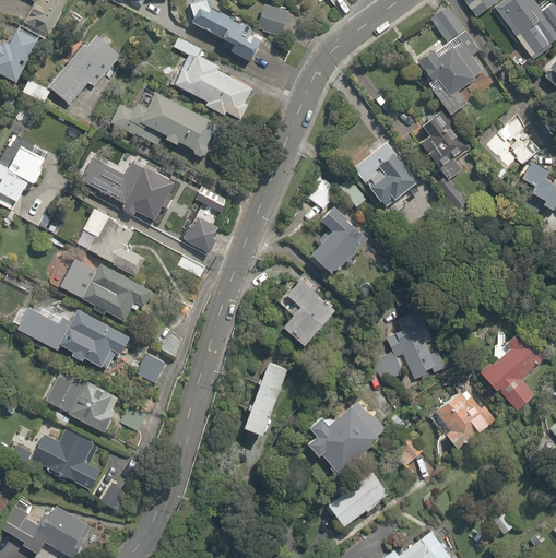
[(35,0),(32,8),(62,22),(72,0),(35,0)]
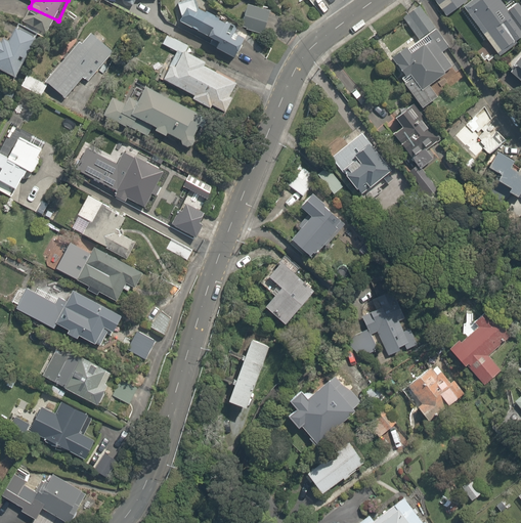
[(432,0),(444,16),(465,0),(432,0)]
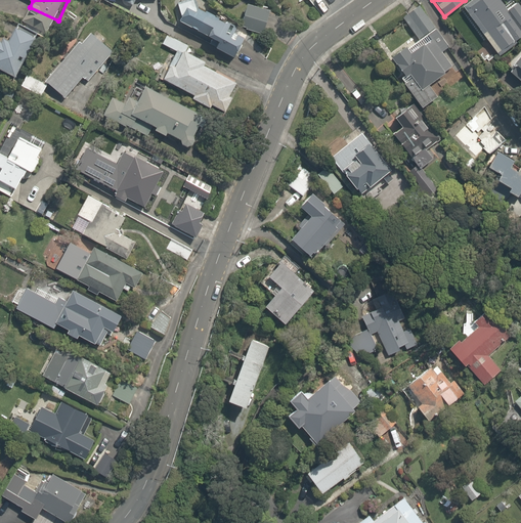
[(514,0),(507,5),(503,0),(470,0),(462,6),(495,52),(517,37),(518,39),(520,37),(520,2),(519,0),(514,0)]
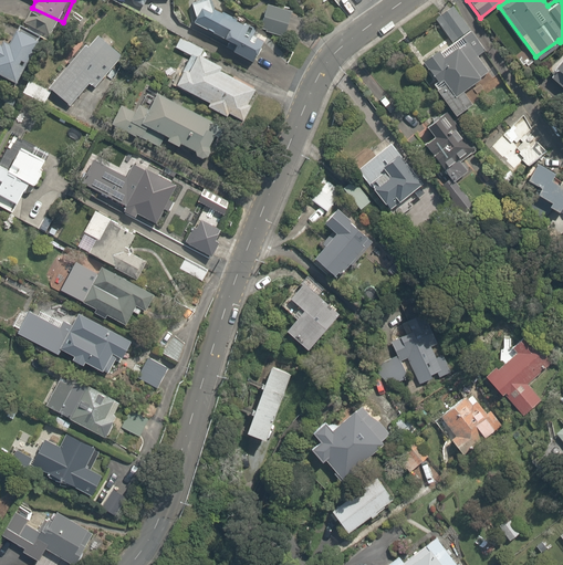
[(291,11),(267,4),(261,25),(285,32),(291,11)]
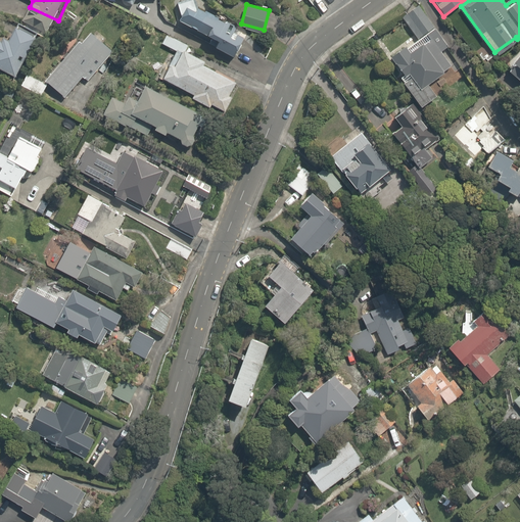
[(418,38),(391,55),(395,62),(394,63),(403,75),(398,78),(421,107),(435,96),(429,88),(431,87),(429,84),(454,65),(442,49),(448,45),(437,28),(434,30),(419,6),(404,16),(418,38)]
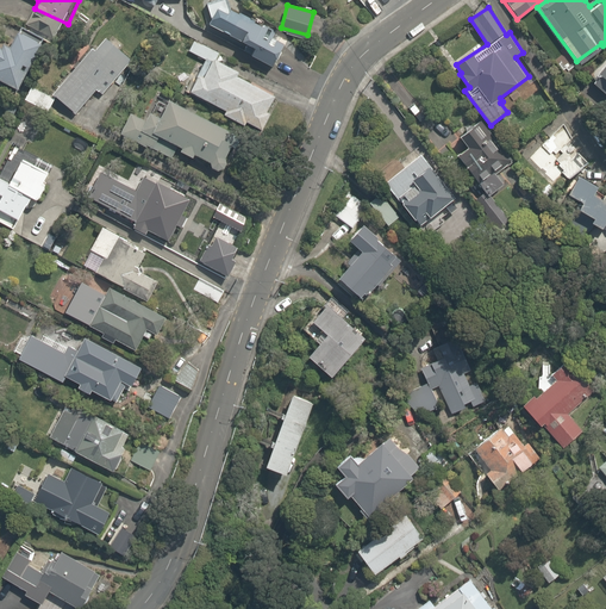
[(223,14),(213,8),(206,22),(226,32),(226,35),(233,38),(232,42),(249,51),(248,55),(270,68),(285,43),(274,37),(269,47),(267,44),(276,28),(262,20),(260,24),(254,20),(255,18),(238,8),(235,14),(226,10),(223,14)]
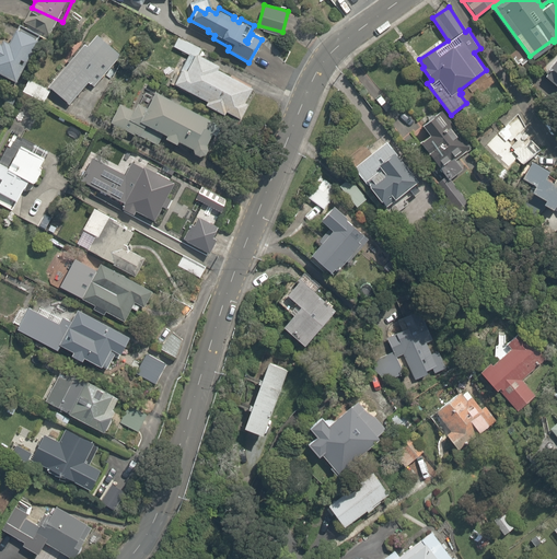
[(18,31),(14,28),(8,42),(2,39),(0,44),(0,74),(15,82),(39,36),(20,26),(18,31)]
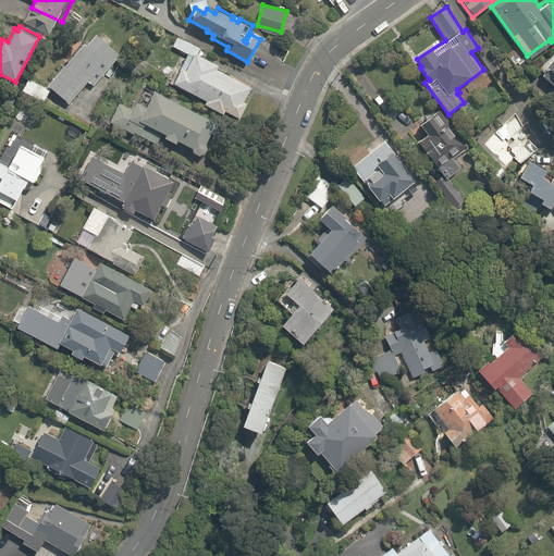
[(47,83),(69,102),(87,81),(94,86),(121,52),(97,33),(86,45),(82,41),(47,83)]
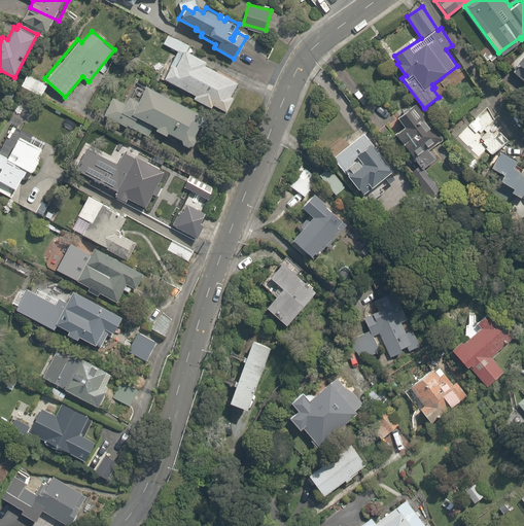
[(190,45),(167,35),(163,43),(179,50),(173,65),(169,64),(163,79),(172,84),(171,86),(176,89),(177,86),(195,95),(194,99),(211,107),(212,105),(228,112),(235,97),(232,95),(238,79),(203,64),(205,61),(187,53),(190,45)]
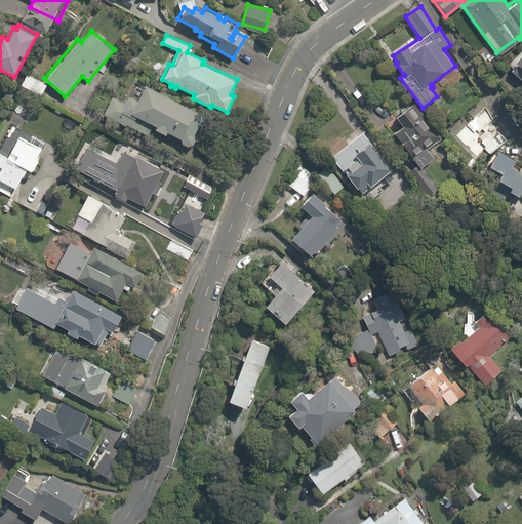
[(521,53),(512,65),(521,71),(521,53)]
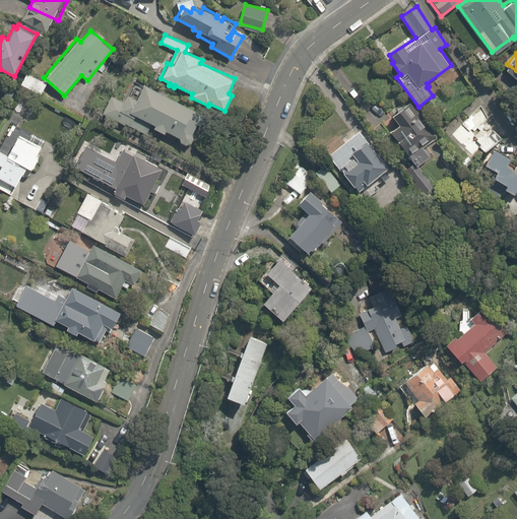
[(21,81),(20,84),(41,95),(48,83),(23,71),(18,80),(21,81)]
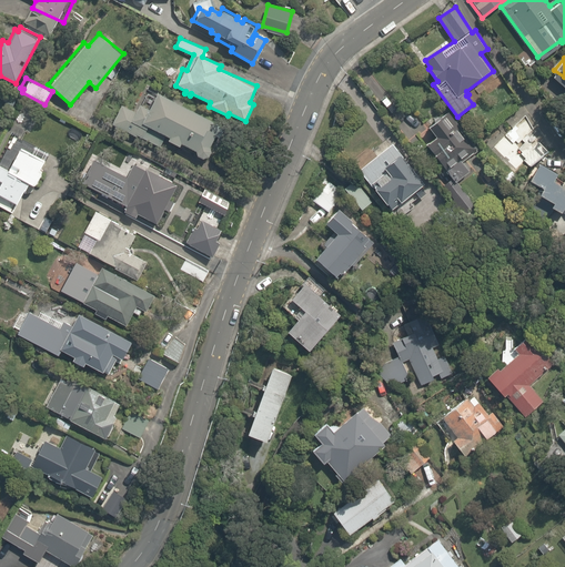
[(135,110),(121,105),(113,123),(134,133),(133,137),(140,140),(147,127),(167,138),(165,141),(179,148),(181,143),(195,151),(193,155),(203,161),(211,147),(209,145),(221,123),(152,93),(148,107),(138,103),(135,110)]
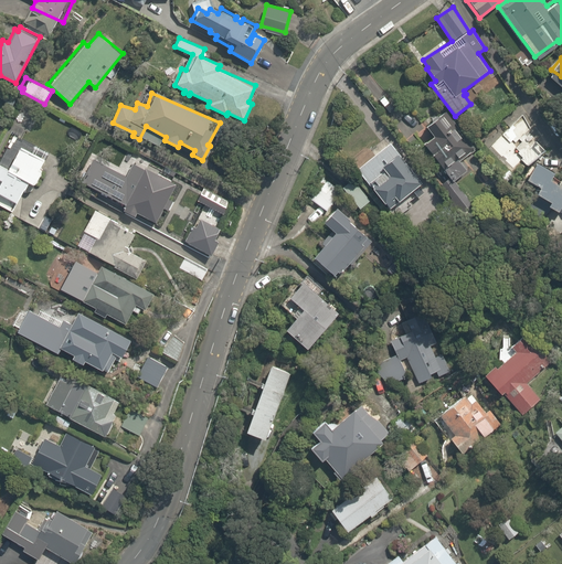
[(496,127),(489,134),(492,137),(486,145),(545,202),(544,204),(553,213),(561,197),(561,184),(539,165),(534,160),(543,151),(534,144),(532,146),(529,144),(531,140),(526,135),(536,125),(518,108),(498,129),(496,127)]
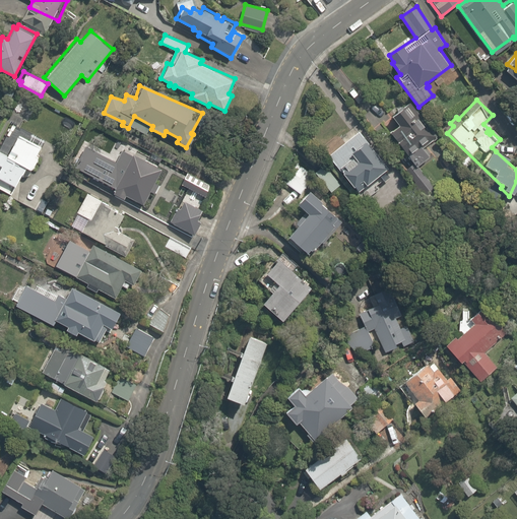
[(20,117),(18,115),(14,123),(23,128),(27,120),(30,122),(36,112),(25,107),(26,105),(20,102),(16,110),(22,113),(20,117)]
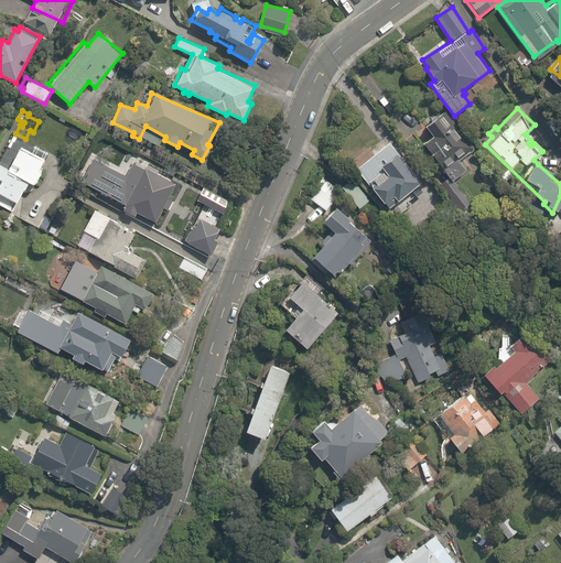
[(432,112),(422,122),(430,132),(418,142),(446,177),(439,184),(461,210),(470,203),(452,181),(470,166),(464,159),(474,151),(455,129),(460,126),(448,112),(432,112)]
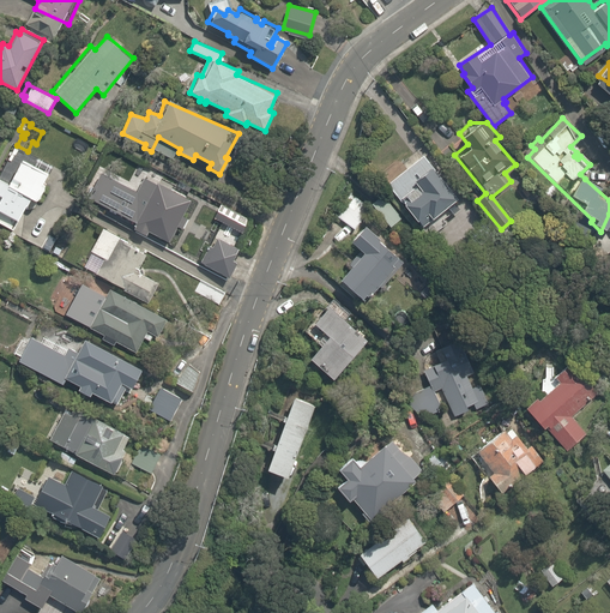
[(4,185),(0,182),(0,217),(10,222),(18,205),(31,211),(53,164),(37,156),(34,162),(18,155),(4,185)]
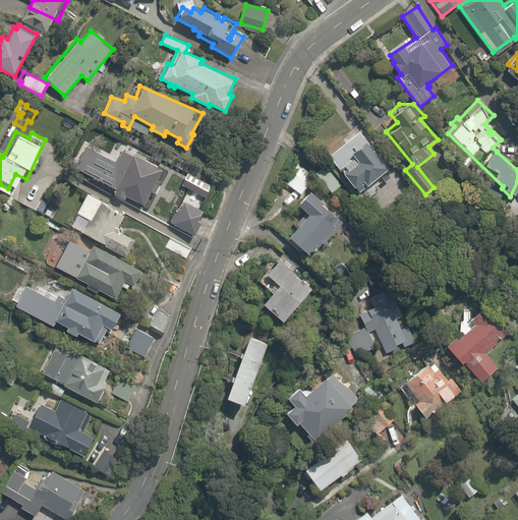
[(332,194),(345,182),(350,188),(352,186),(357,192),(390,165),(361,131),(328,158),(332,163),(317,176),(315,177),(332,194)]
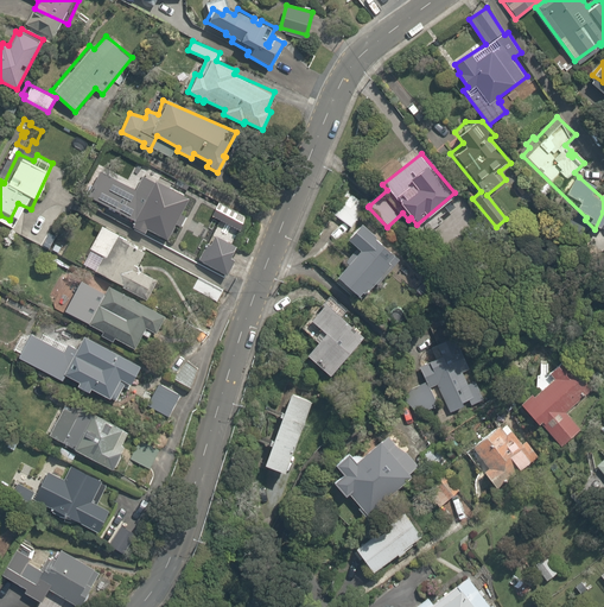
[(166,239),(173,226),(182,231),(190,213),(182,208),(188,196),(144,175),(137,189),(100,171),(87,196),(133,220),(131,226),(145,233),(147,229),(166,239)]
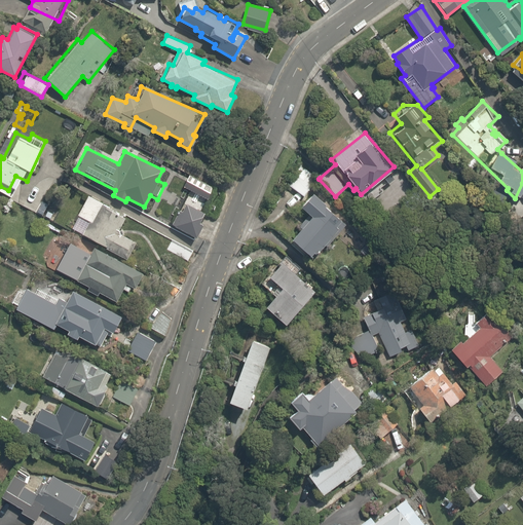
[(304,165),(290,184),(303,195),(318,177),(314,174),(304,165)]
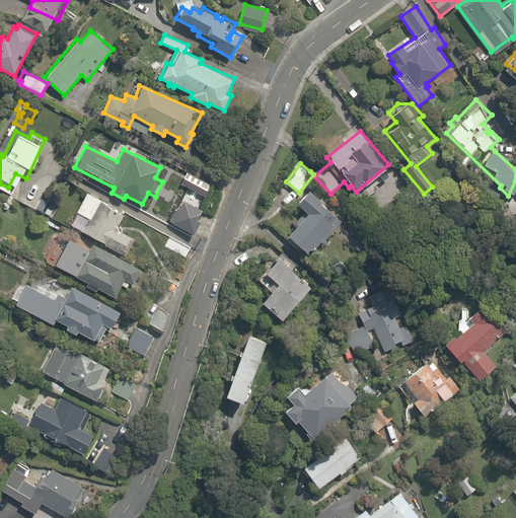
[(123,223),(121,227),(118,225),(125,214),(86,192),(75,211),(87,217),(80,231),(103,244),(123,255),(135,235),(127,230),(130,226),(123,223)]
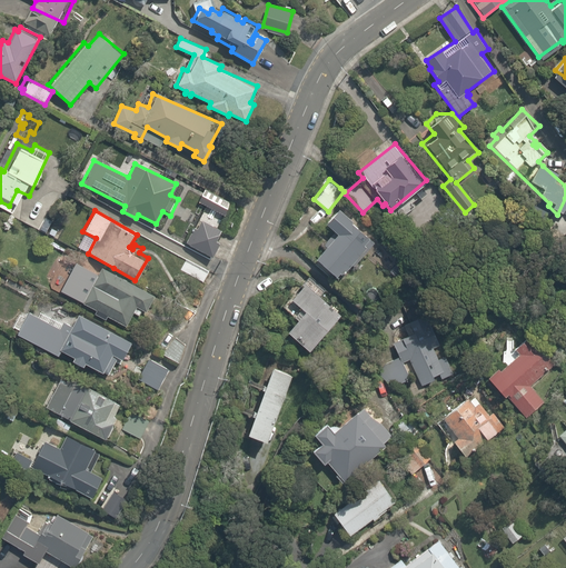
[(336,231),(311,259),(331,278),(339,269),(341,272),(365,248),(360,245),(368,236),(339,210),(328,223),(336,231)]
